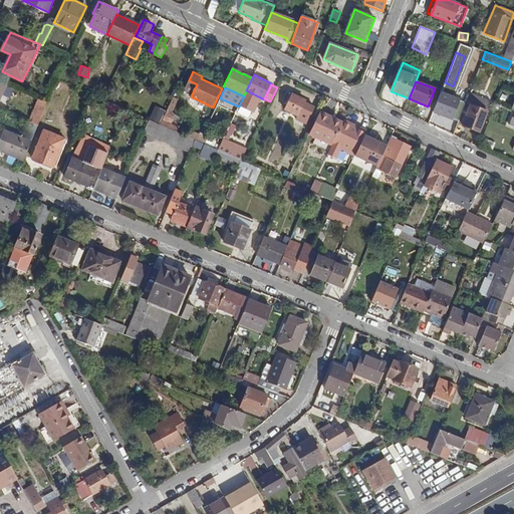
[(260,97),(246,90),(244,96),(239,105),(253,111),(260,97)]
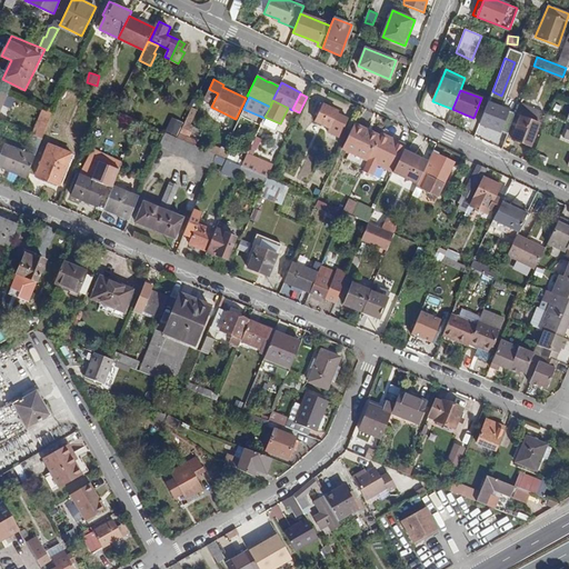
[(509,110),(488,102),(480,125),(500,132),(509,110)]
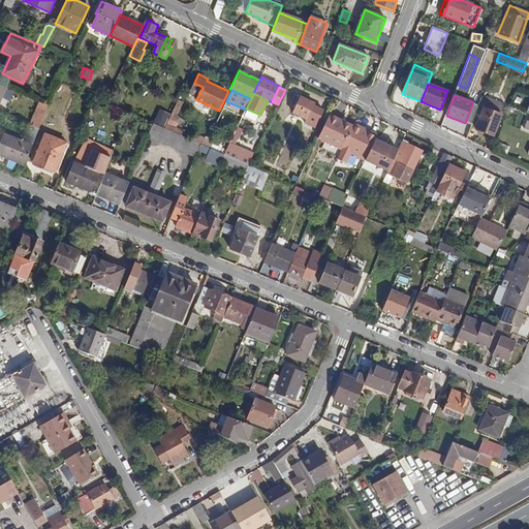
[(301,117),(309,100),(302,97),(293,113),(301,117)]
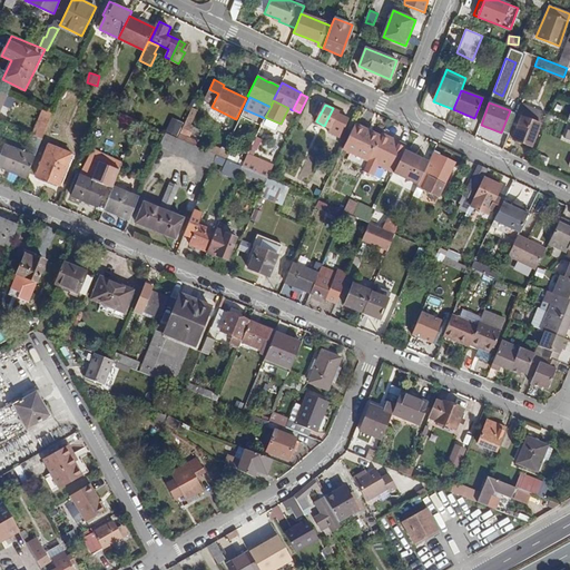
[(531,120),(536,109),(527,106),(522,117),(531,120)]
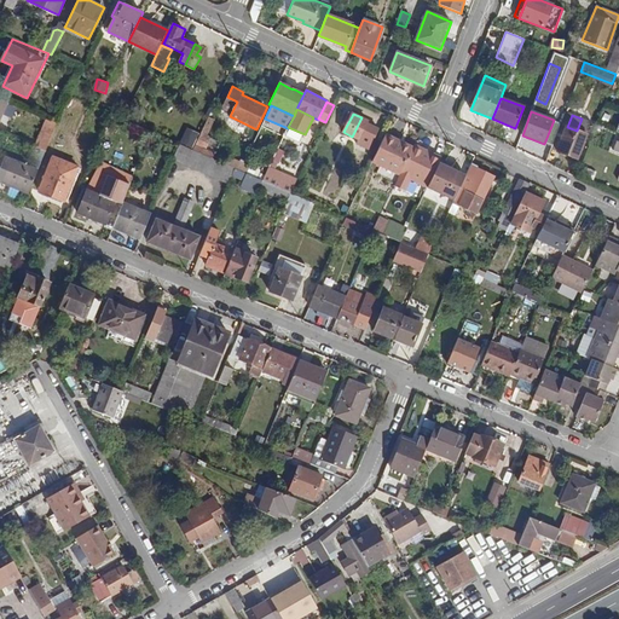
[(362,117),(352,137),(359,140),(369,121),(362,117)]
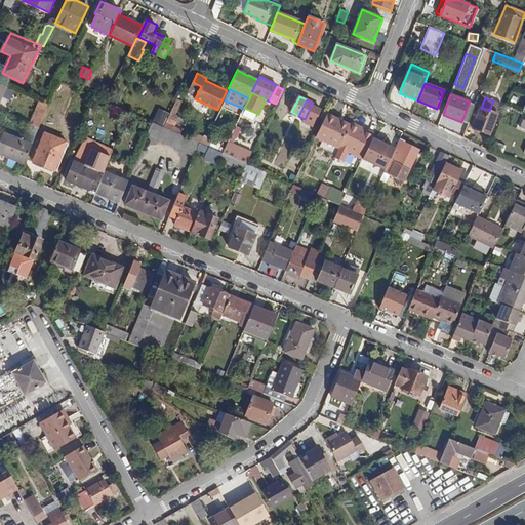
[(106,113),(123,121),(128,111),(110,103),(106,113)]
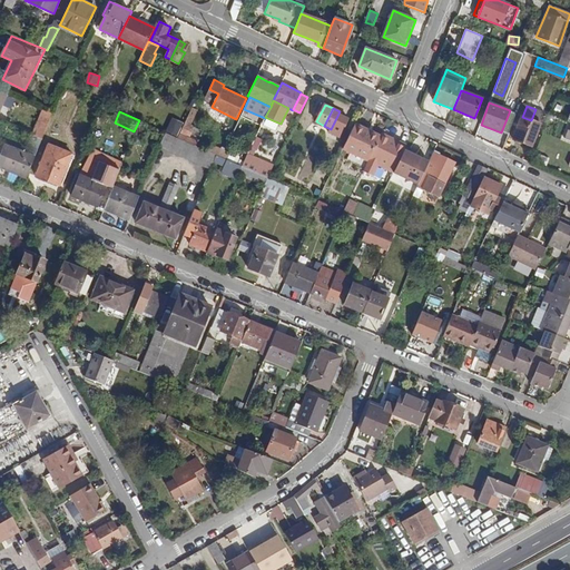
[(166,133),(177,137),(184,123),(173,117),(166,133)]
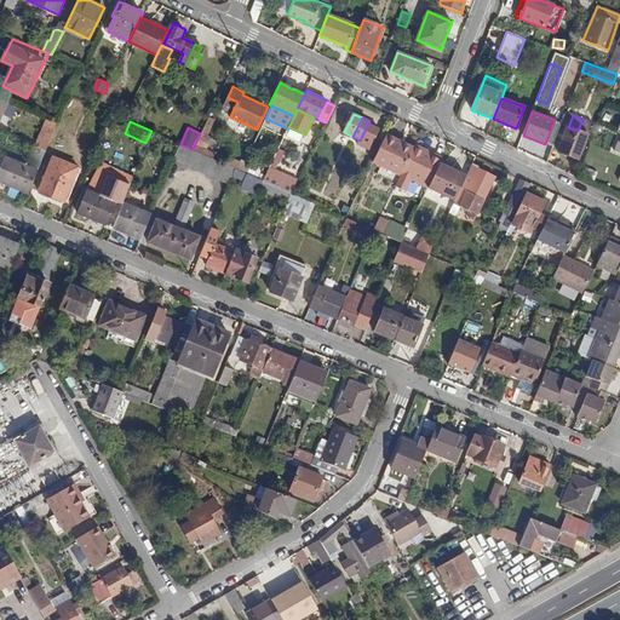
[(578,131),(568,127),(562,143),(558,153),(578,160),(587,135),(578,131)]
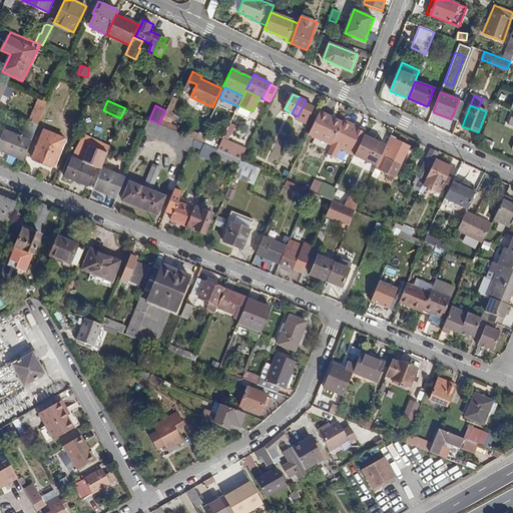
[(168,108),(163,120),(170,123),(175,112),(168,108)]
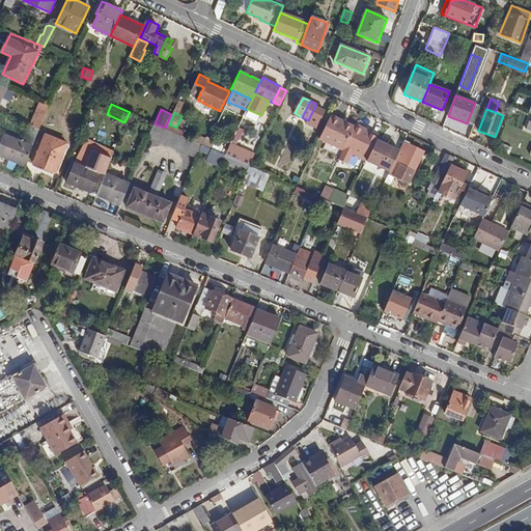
[(319,140),(343,150),(355,127),(331,115),(319,140)]
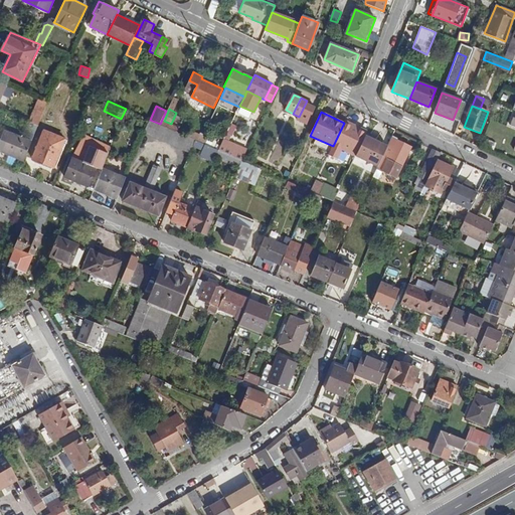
[(467,119),(461,117),(458,124),(464,127),(467,119)]
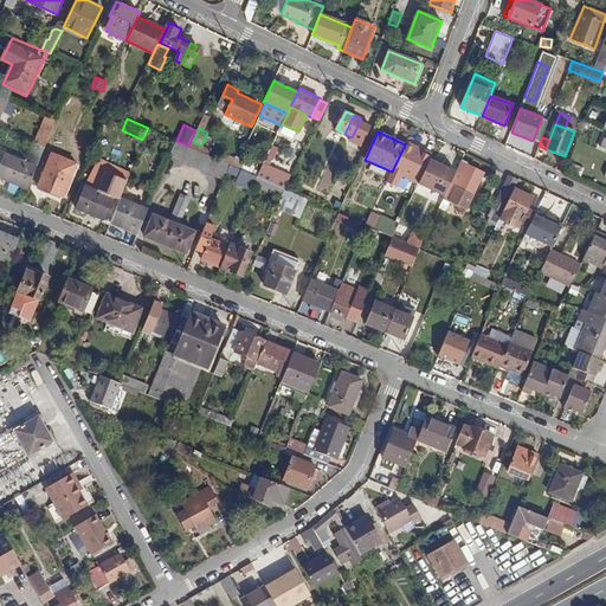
[(130,141),(124,158),(131,160),(137,144),(130,141)]
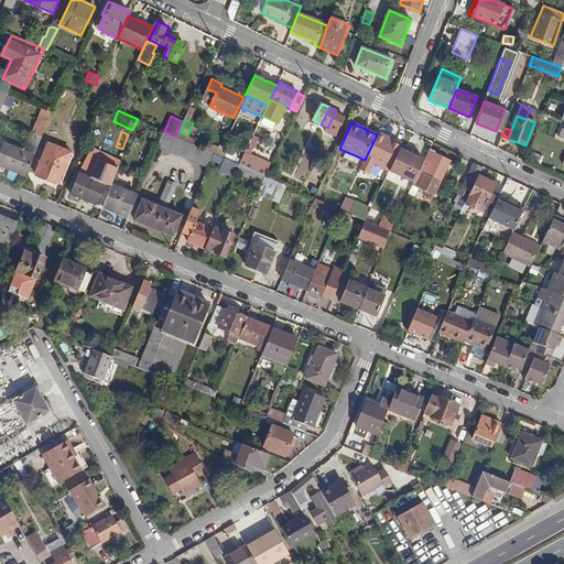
[(184,156),(190,142),(188,142),(176,137),(164,131),(159,145),(184,156)]
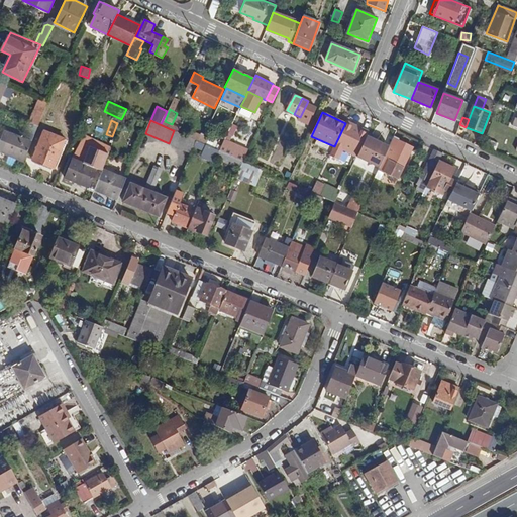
[(172,124),(165,121),(162,125),(173,130),(176,125),(172,124)]
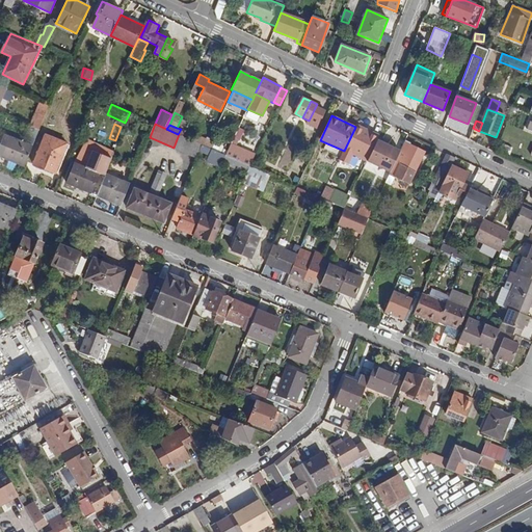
[(344,151),(340,159),(349,163),(353,154),(368,160),(370,157),(377,141),(379,136),(356,125),(355,127),(344,151)]
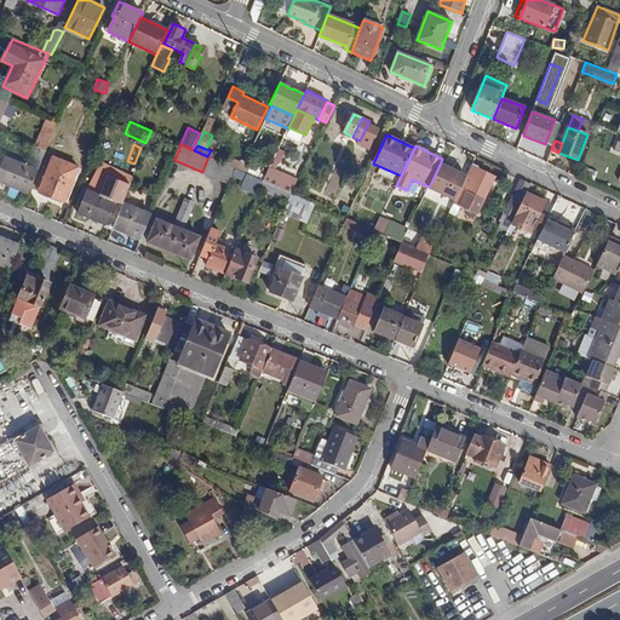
[(46,151),(40,149),(35,159),(42,162),(46,151)]
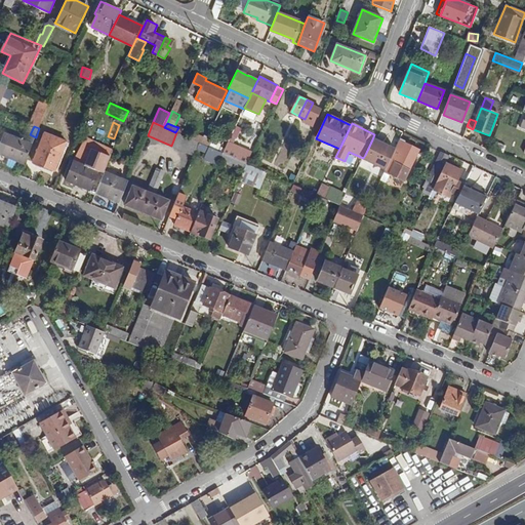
[(232,135),(237,138),(243,140),(246,133),(235,128),(232,135)]
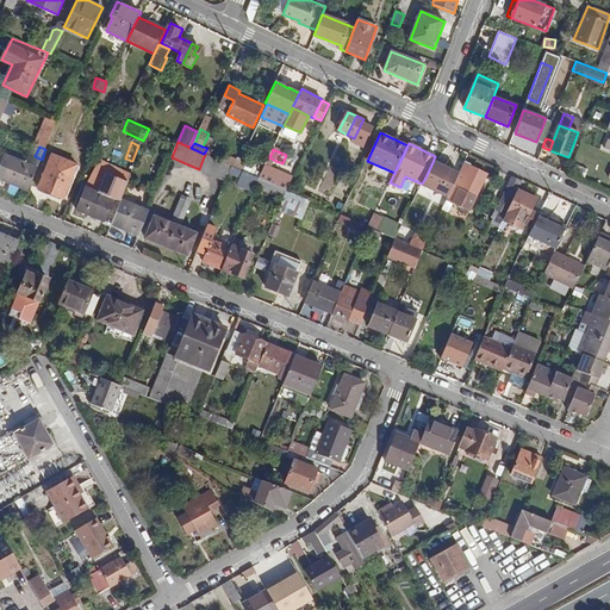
[(226,181),(229,174),(232,166),(222,162),(205,154),(199,169),(226,181)]
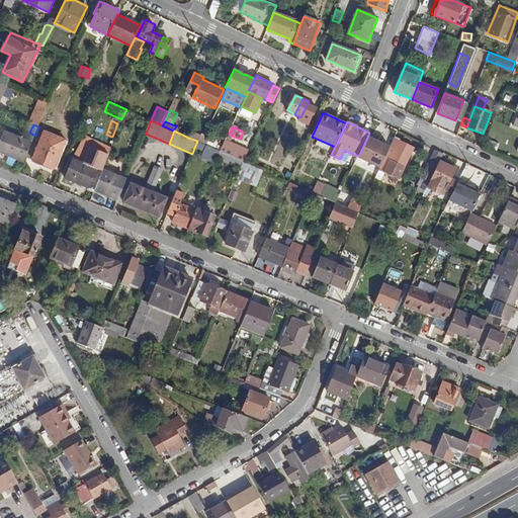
[(188,138),(197,141),(206,146),(209,139),(191,131),(188,138)]
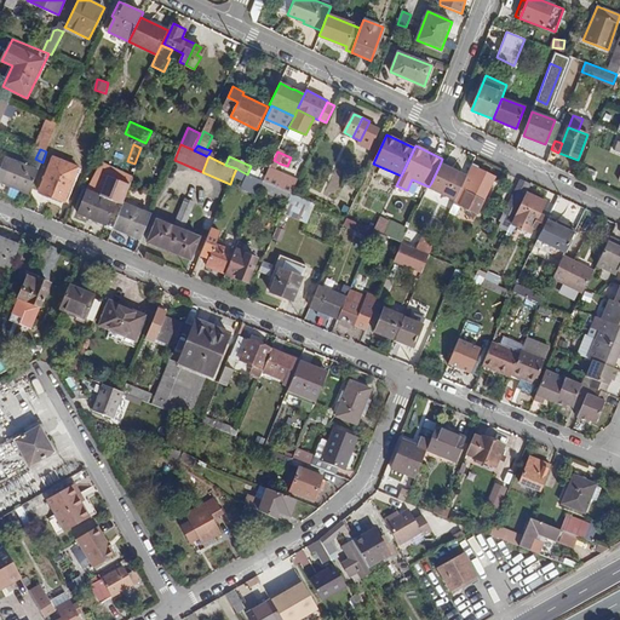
[(79,168),(53,158),(40,191),(64,202),(79,168)]
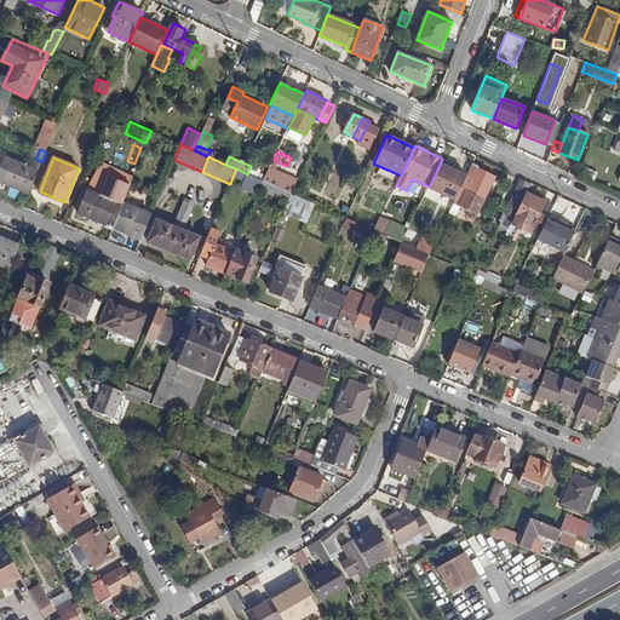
[(39,171),(12,159),(3,183),(29,195),(39,171)]
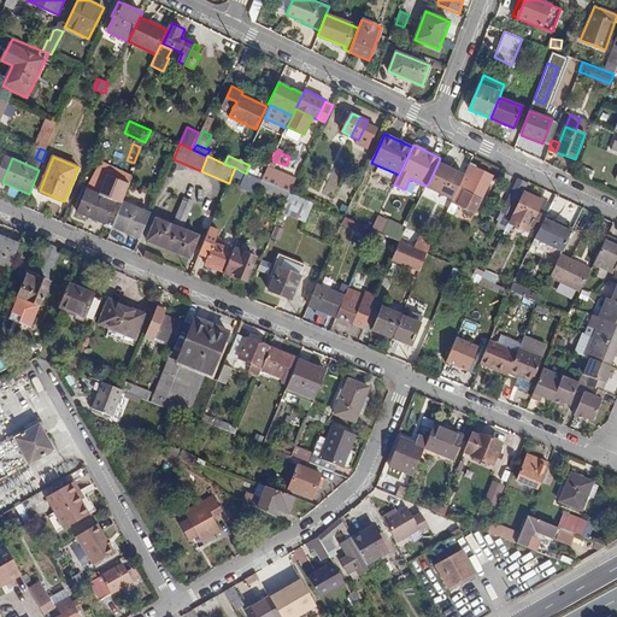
[(274,172),(278,163),(272,159),(266,170),(274,172)]
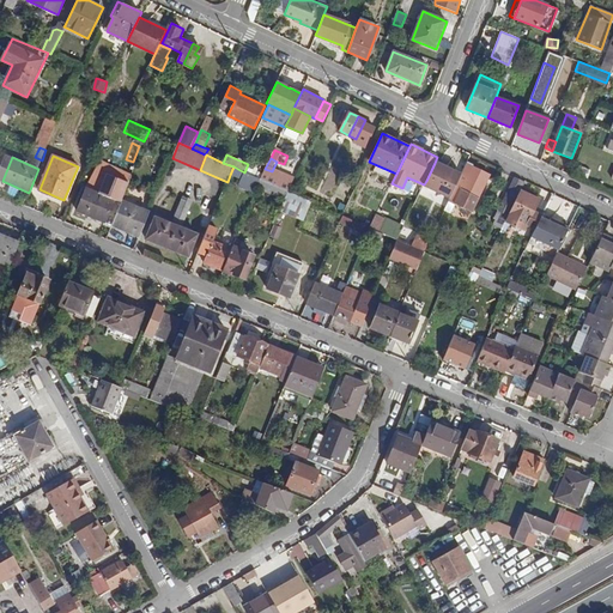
[(423,187),(450,200),(461,176),(435,163),(426,181),(424,184),(423,187)]
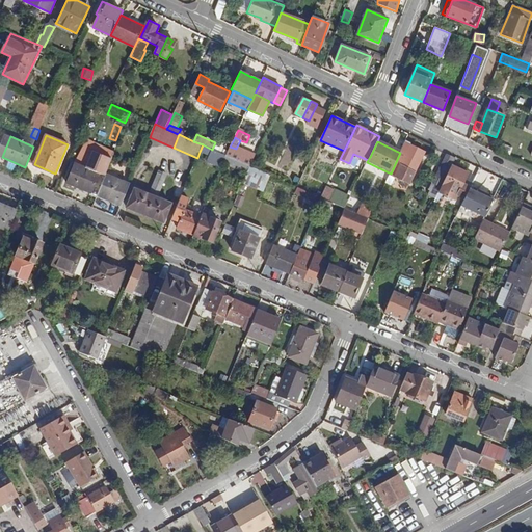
[(406,141),(400,153),(391,174),(386,183),(392,185),(395,177),(410,184),(426,153),(410,145),(411,143),(406,141)]
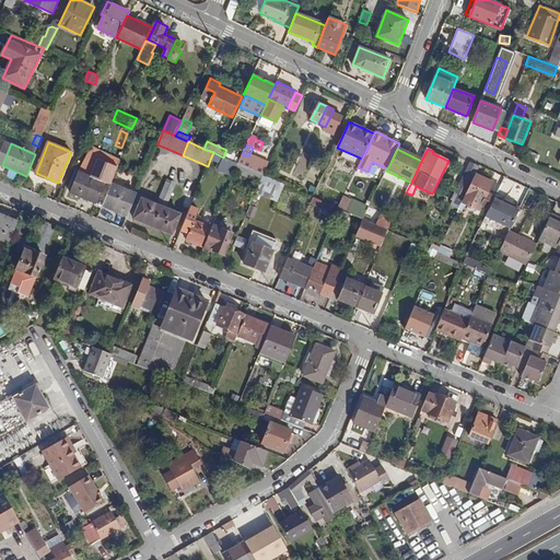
[(210,160),(235,171),(237,163),(223,158),(213,152),(210,160)]
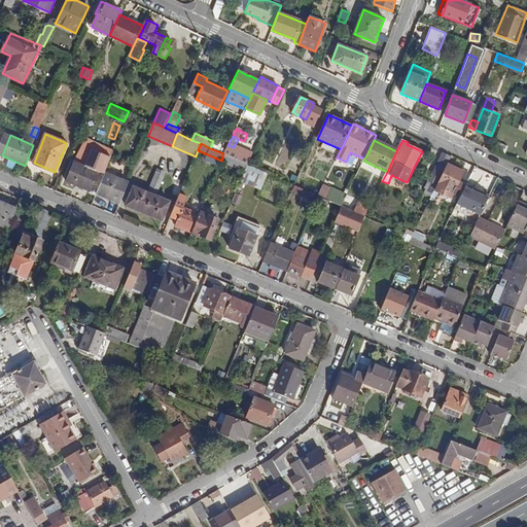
[(227,145),(223,153),(248,165),(252,155),(234,147),(227,145)]
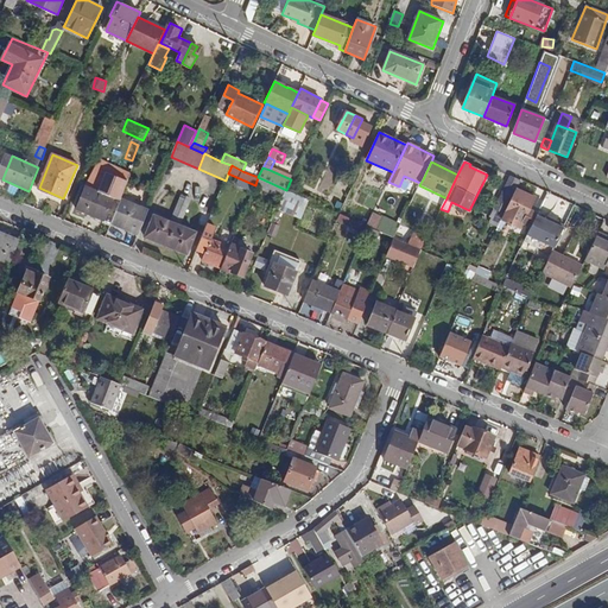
[(283,198),(286,190),(258,177),(255,185),(283,198)]
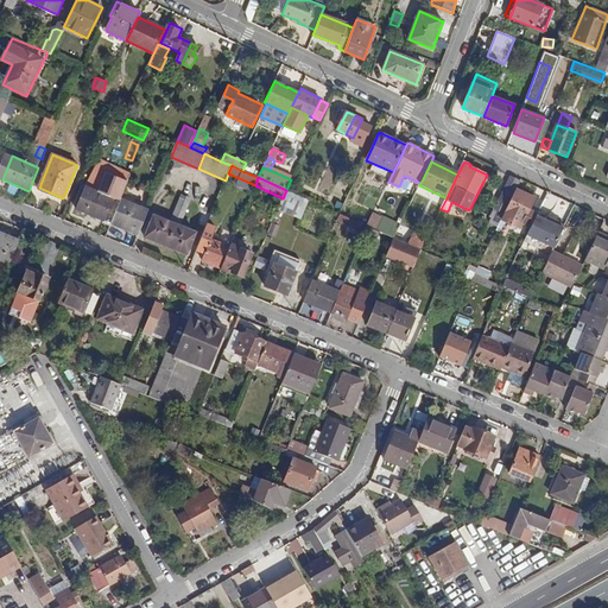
[(492,214),(501,219),(505,210),(515,189),(520,181),(511,177),(492,214)]
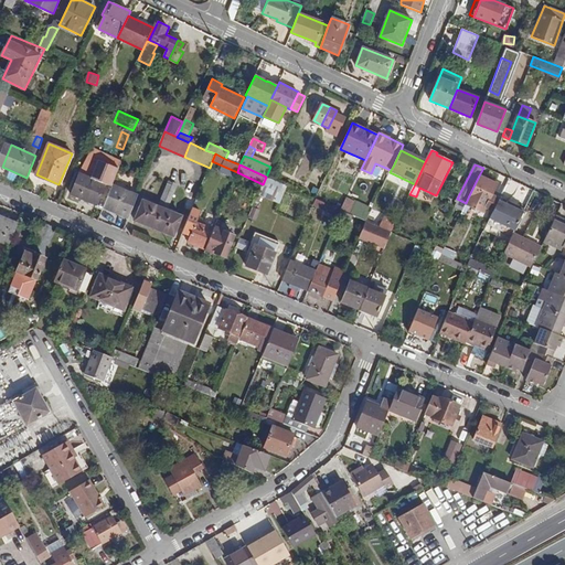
[(106,183),(81,173),(71,194),(97,205),(106,183)]
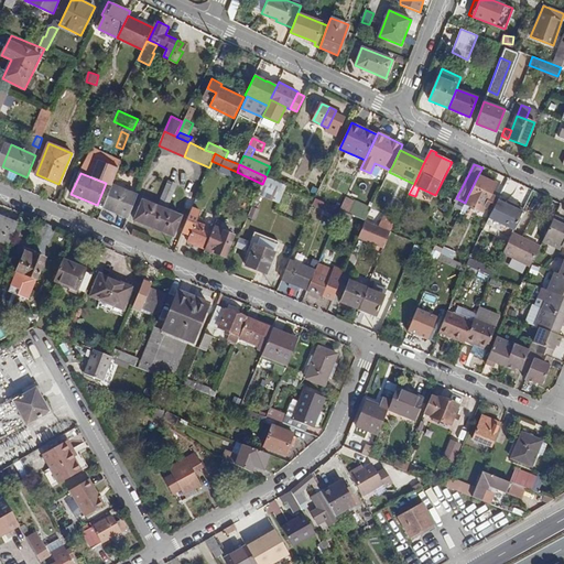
[(486,204),(490,194),(496,183),(478,175),(468,195),(486,204)]
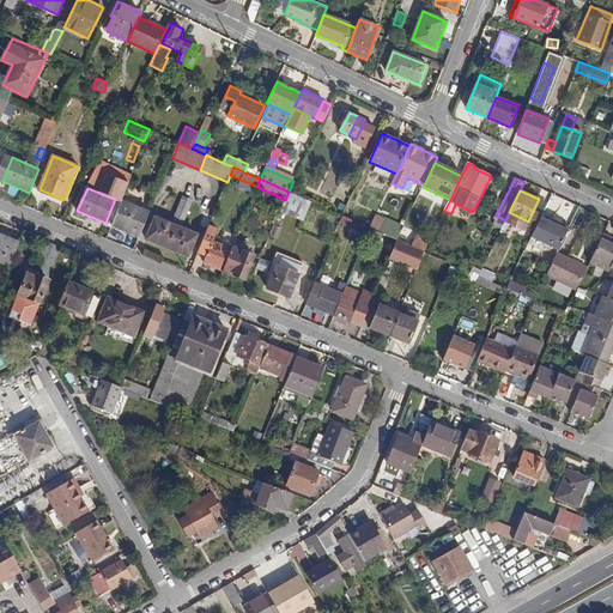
[(284,201),(303,210),(307,200),(289,192),(285,200),(284,201)]
